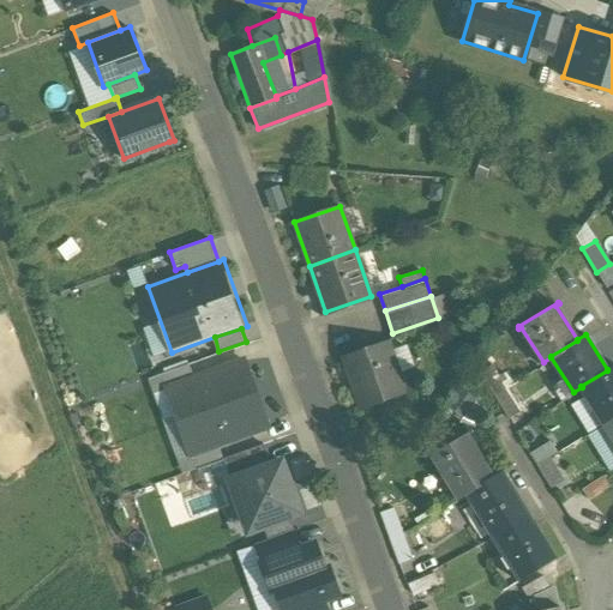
[(388,339),(342,356),(360,406),(406,391),(388,339)]
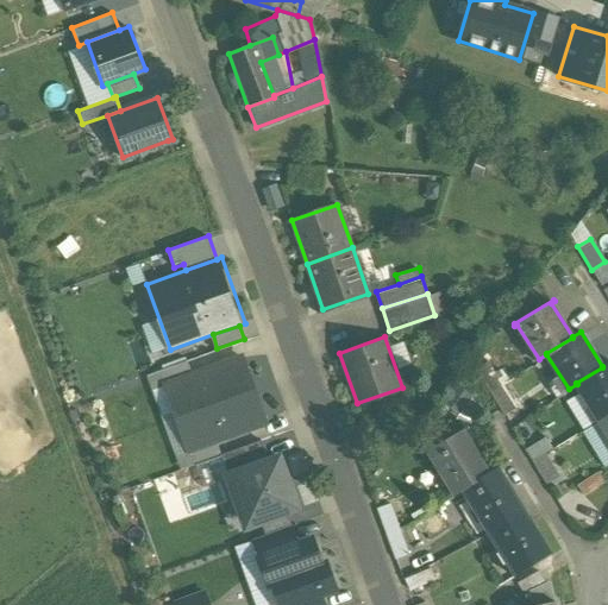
[(502,383),(488,359),(476,367),(490,390),(502,383)]
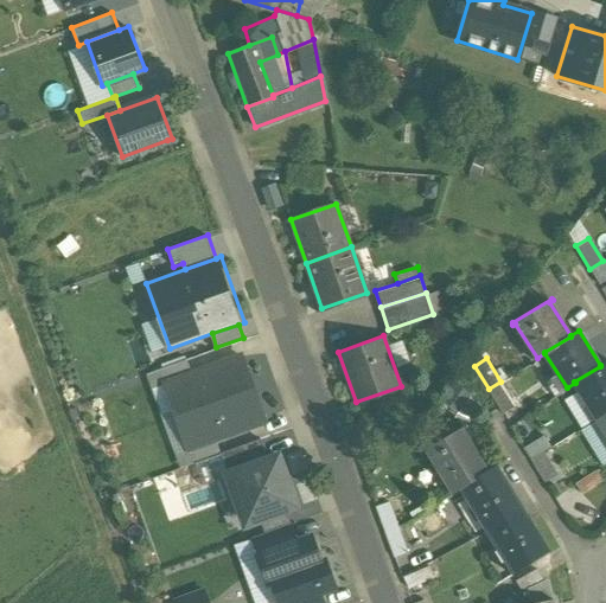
[(605,360),(600,365),(600,366),(574,382),(575,383),(597,417),(605,410),(605,360)]
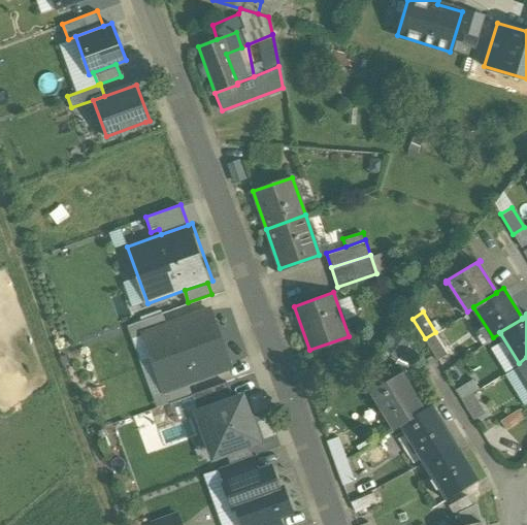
[(142,336),(152,363),(216,341),(206,315),(142,336)]
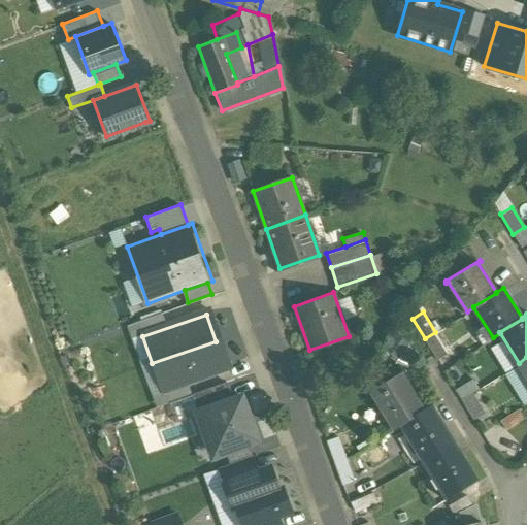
[(448,352),(435,332),(425,338),(436,358),(448,352)]
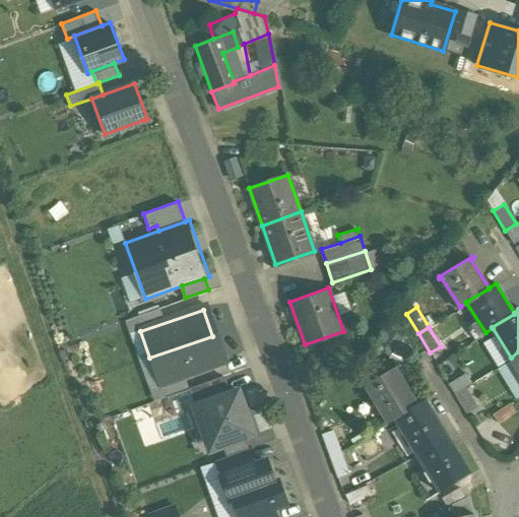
[(220,361),(212,336),(149,358),(157,382),(220,361)]
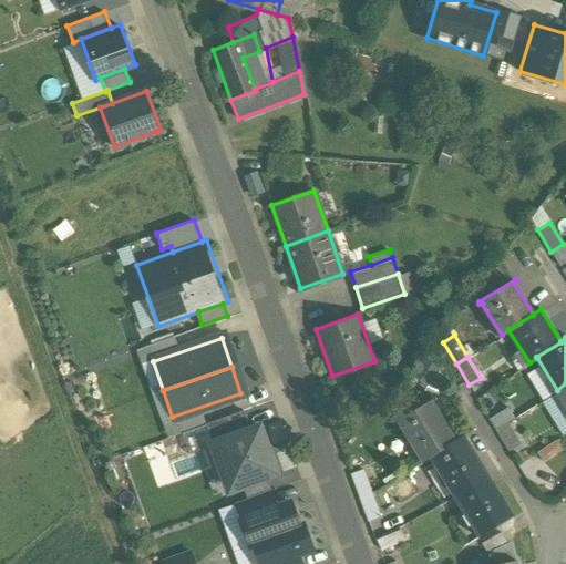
[(433,399),(398,420),(399,421),(400,420),(423,460),(431,455),(431,454),(454,440),(454,439),(438,411),(440,410),(439,408),(436,409),(432,401),(434,400),(433,399)]
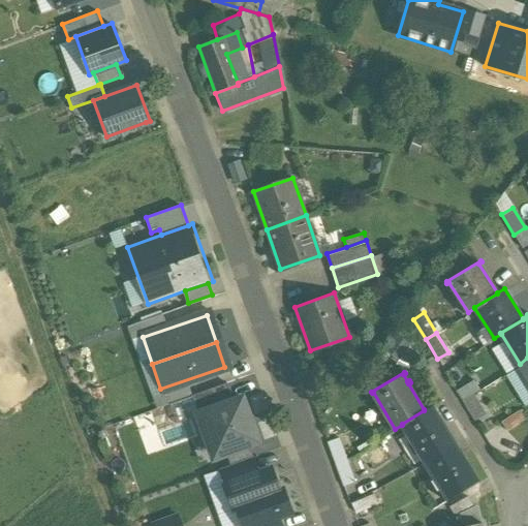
[(467,381),(461,373),(451,379),(463,399),(473,393),(467,381)]
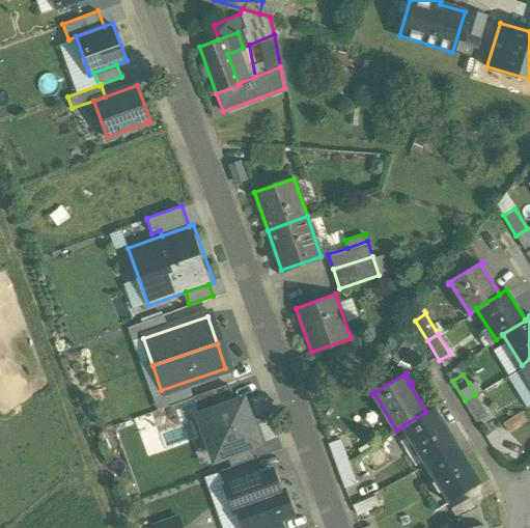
[(481,390),(475,380),(469,383),(475,394),(481,390)]
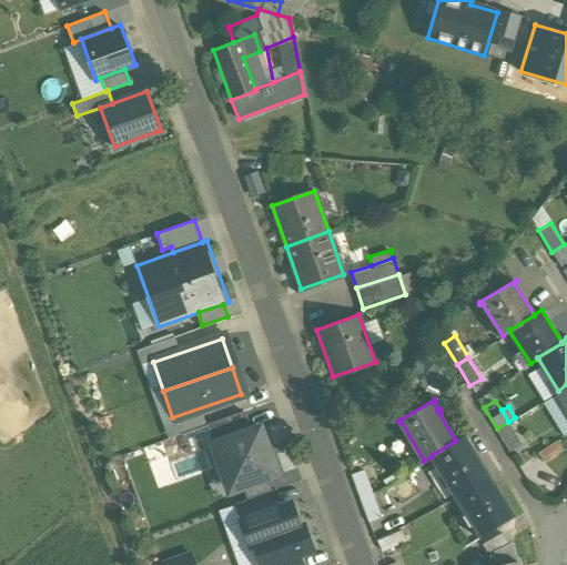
[(205,424),(213,444),(250,432),(242,412),(205,424)]
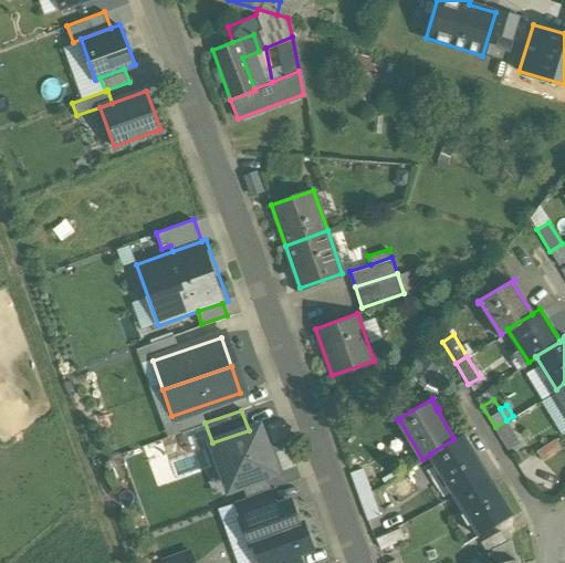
[(506,420),(495,427),(508,448),(519,440),(506,420)]
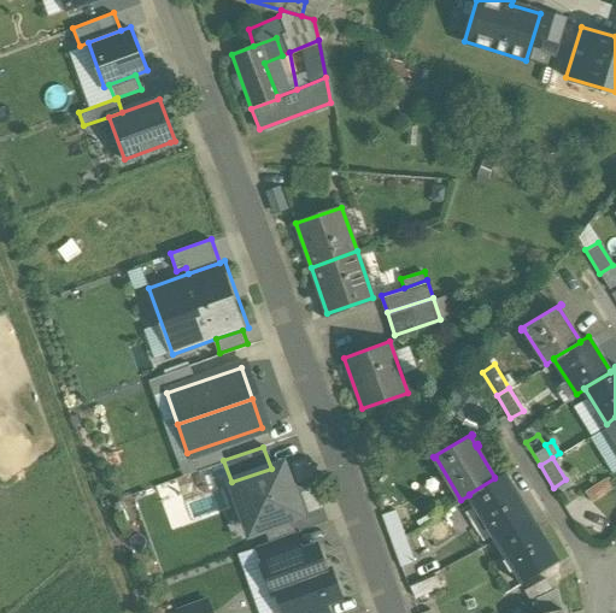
[(271,469),(232,482),(250,532),(263,528),(299,514),(281,465),(271,469)]
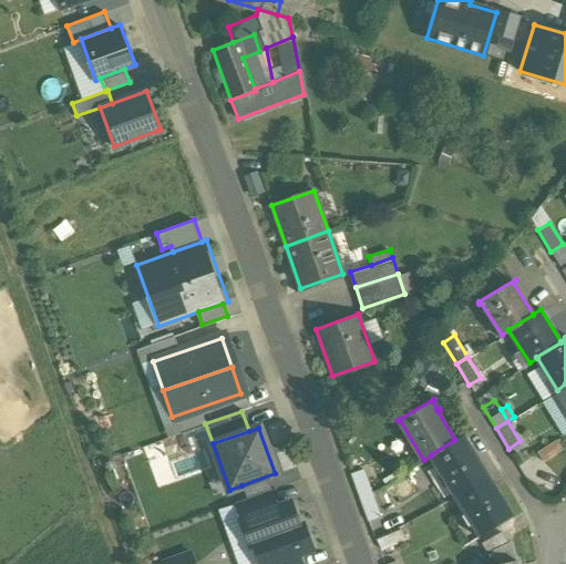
[(467,444),(462,434),(454,439),(454,440),(431,454),(431,455),(455,494),(487,475),(470,447),(472,445),(470,442),(467,444)]
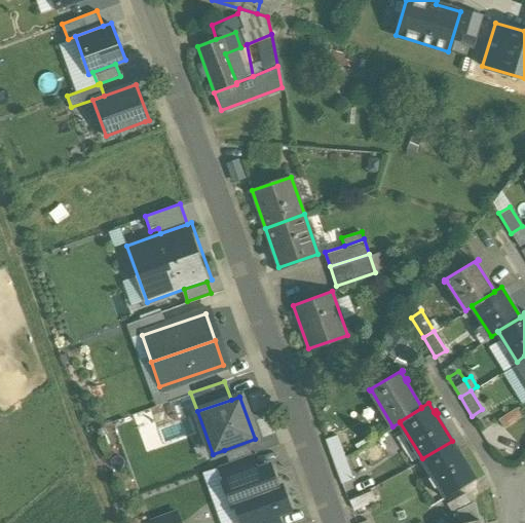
[(515,406),(497,418),(503,426),(521,414),(515,406)]
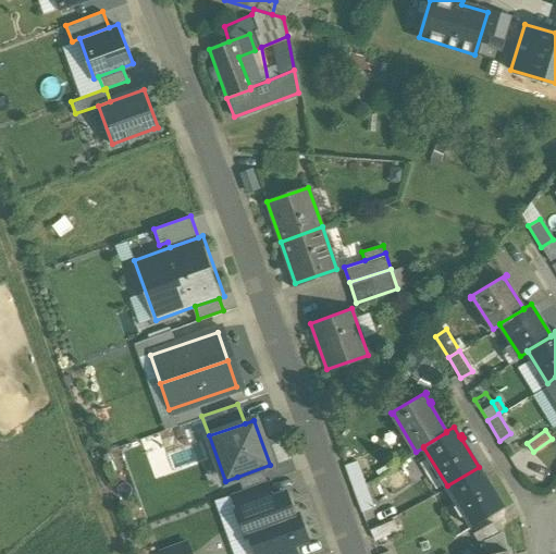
[(365,482),(357,459),(344,464),(353,487),(365,482)]
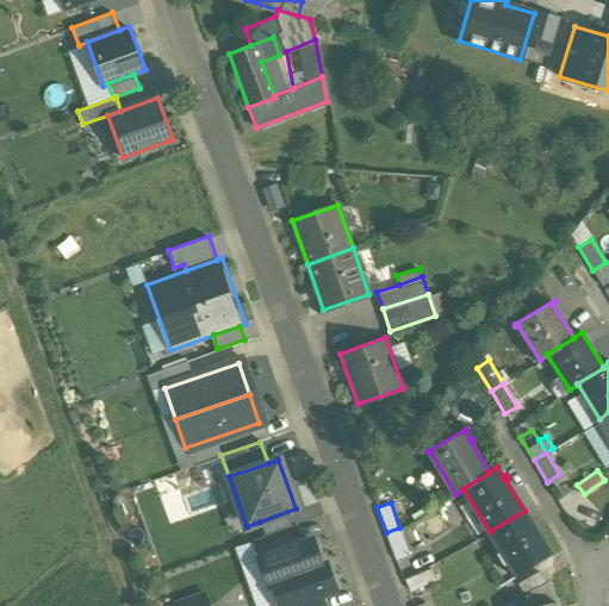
[(524,511),(490,531),(516,575),(553,553),(552,551),(550,553),(532,523),(534,520),(533,519),(530,520),(524,511)]
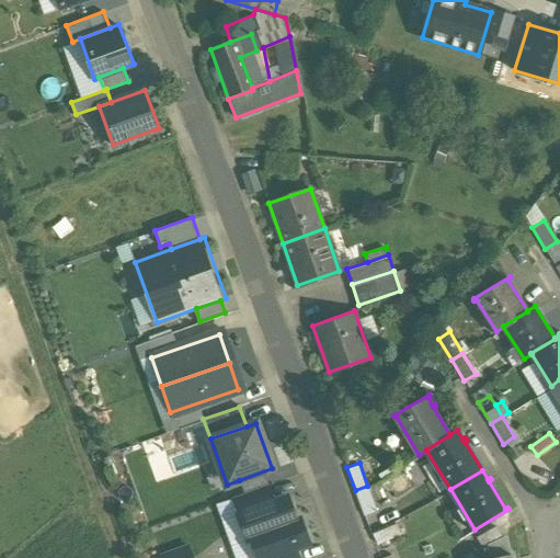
[(263,471),(239,480),(243,492),(267,484),(263,471)]
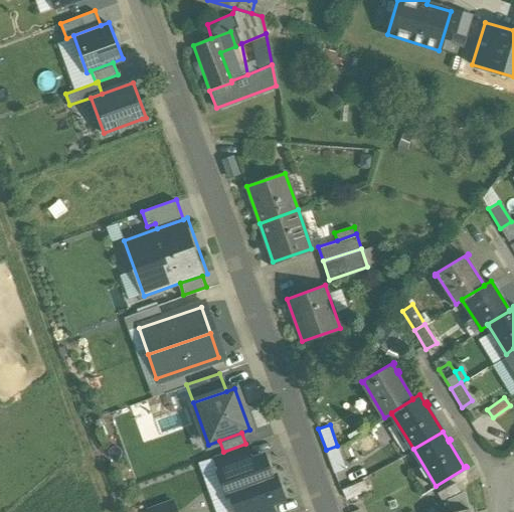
[(246,444),(212,456),(217,471),(251,459),(246,444)]
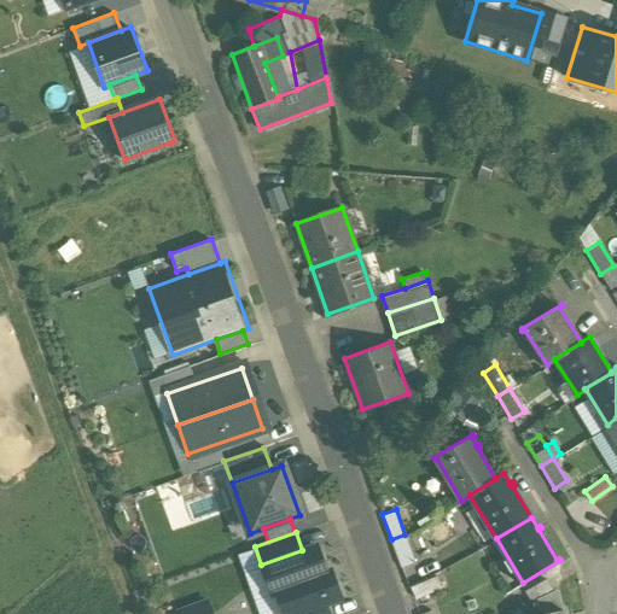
[(405,534),(391,539),(401,565),(414,560),(405,534)]
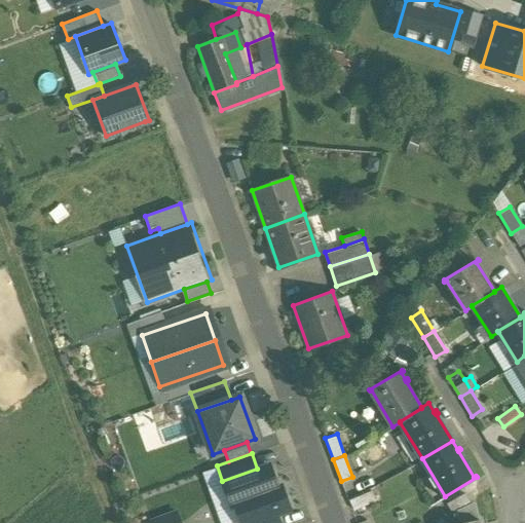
[(257,469),(222,481),(231,505),(234,503),(234,502),(277,487),(276,487),(268,464),(257,469)]
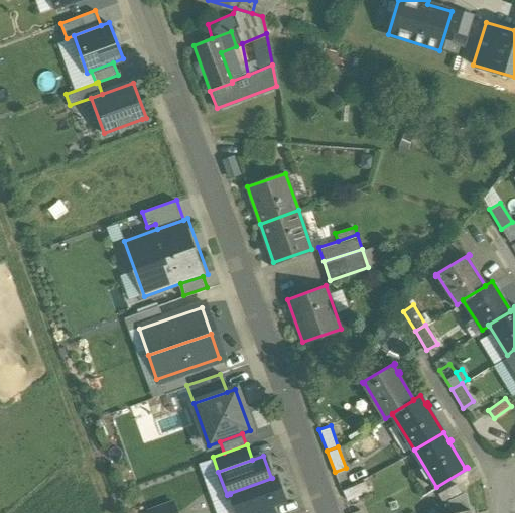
[(272,478),(230,493),(230,494),(237,512),(246,512),(272,504),(283,499),(275,476),(271,478),(272,478)]
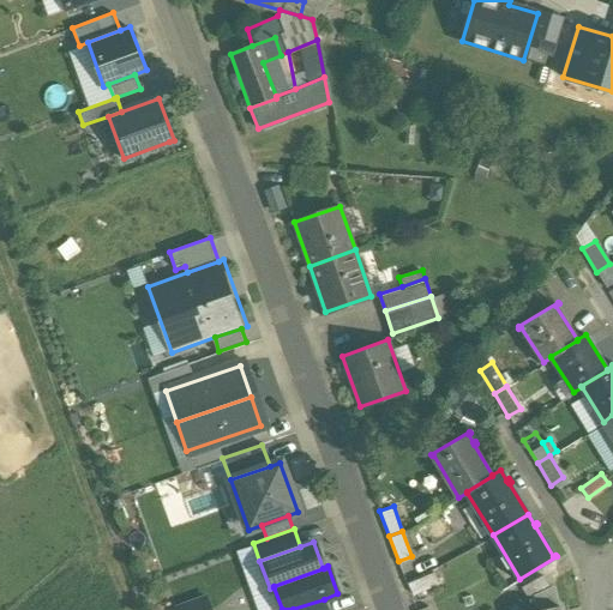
[(178,609),(212,609),(208,596),(176,608),(178,609)]
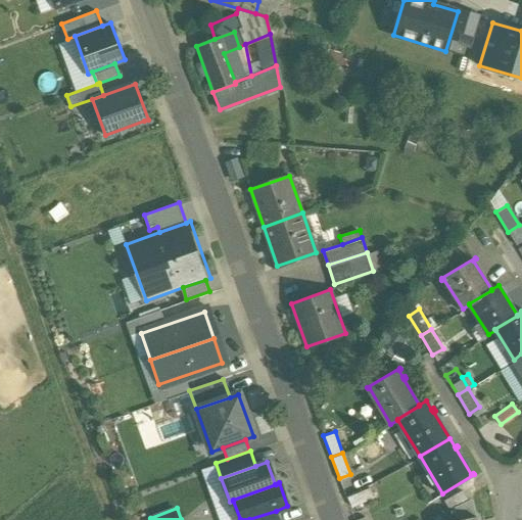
[(279,519),(276,511),(249,519),(279,519)]
